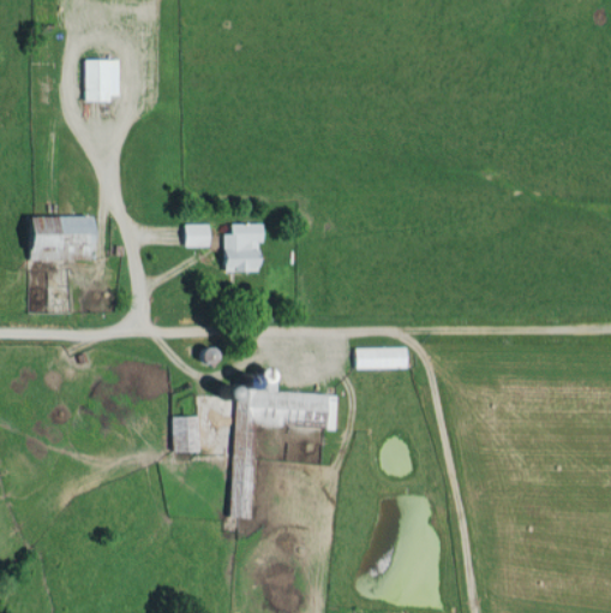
[(120,60),(85,61),(85,101),(111,101),(111,96),(120,96),(120,60)]
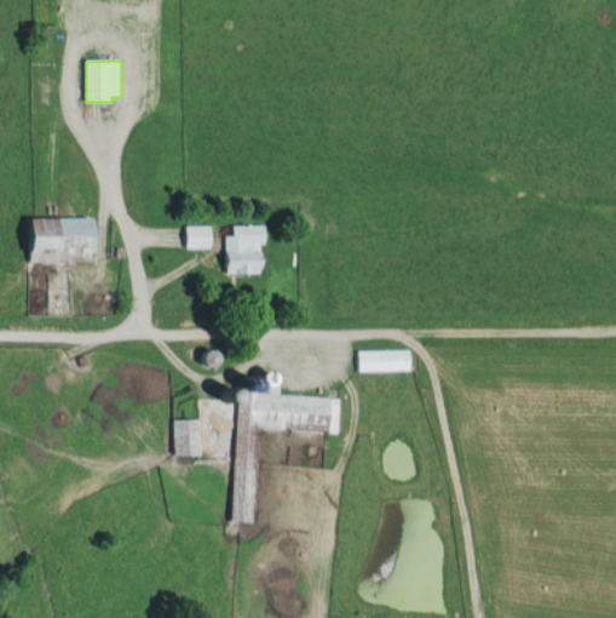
[(92,262),(91,218),(29,219),(30,263),(92,262)]
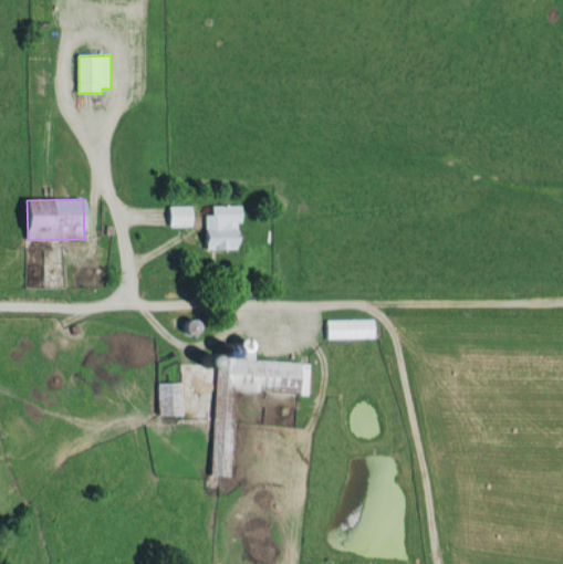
[(242,207),(214,206),(214,216),(207,216),(206,250),(238,250),(239,222),(242,222),(242,207)]
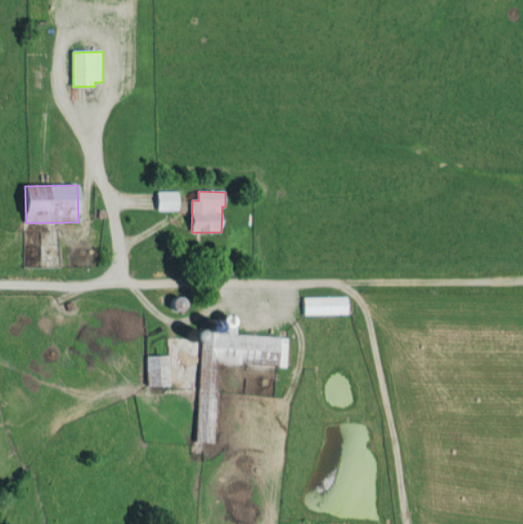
[(158,193),(158,211),(179,210),(179,192),(158,193)]
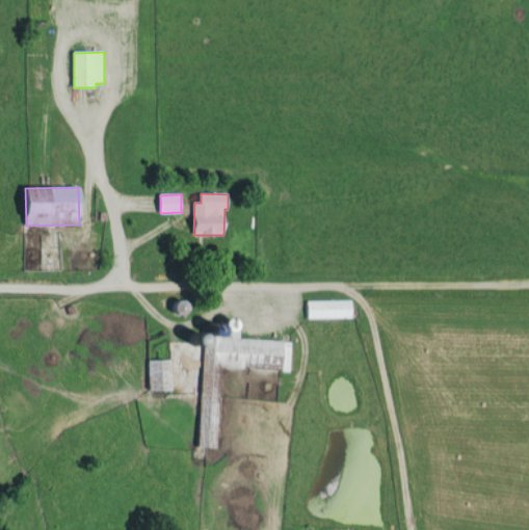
[(352,300),(309,301),(309,319),(352,318),(352,300)]
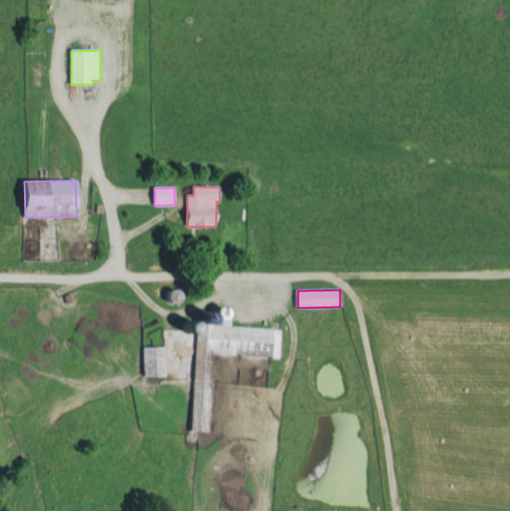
[(167,377),(167,348),(145,348),(145,377),(167,377)]
